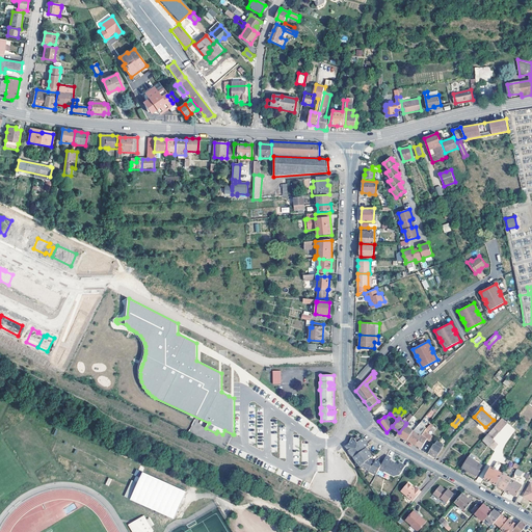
[(494,427),(499,432),(505,425),(500,420),(494,427)]
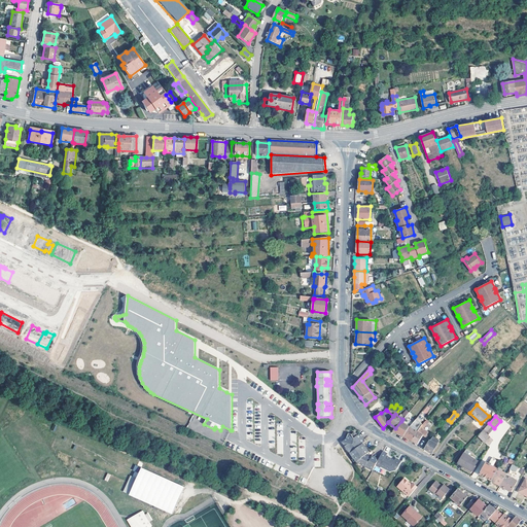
[(418,421),(415,419),(410,425),(409,426),(412,428),(418,421)]
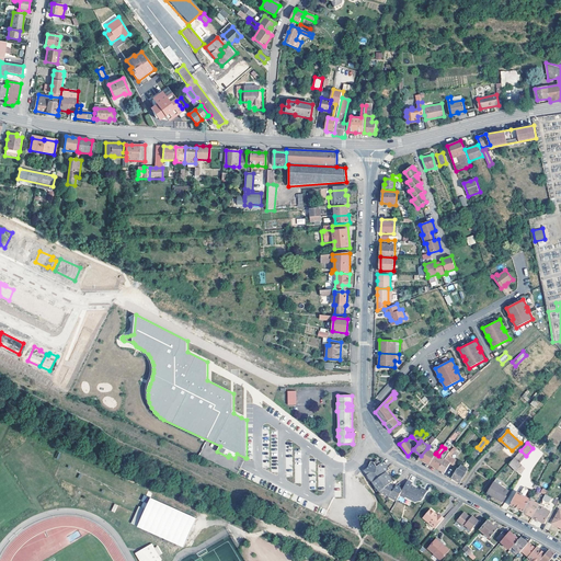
[(445,459),(438,469),(443,472),(444,472),(450,462),(453,465),(456,459),(450,456),(456,448),(454,446),(449,451),(445,459)]
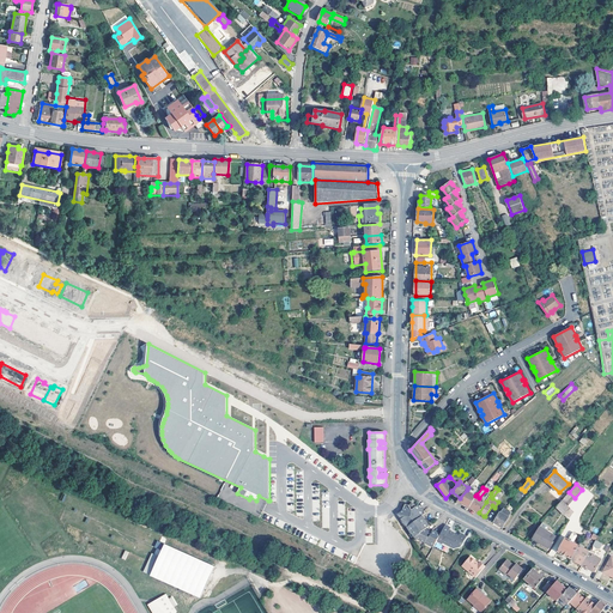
[(469,507),(475,496),(467,490),(460,498),(459,499),(465,503),(469,507)]
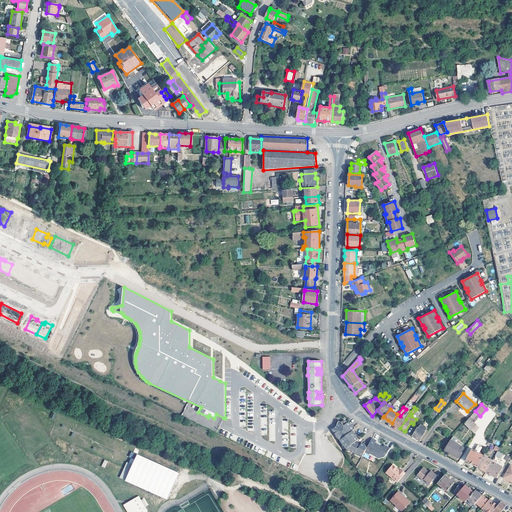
[(474,422),(480,416),(475,411),(469,418),(474,422)]
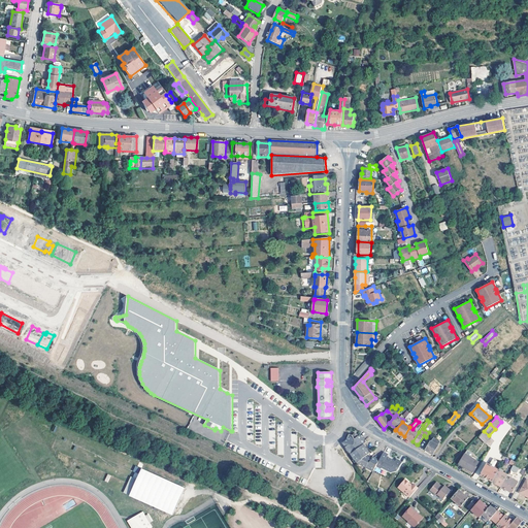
[(409,427),(404,436),(409,439),(413,441),(419,432),(413,429),(409,427)]
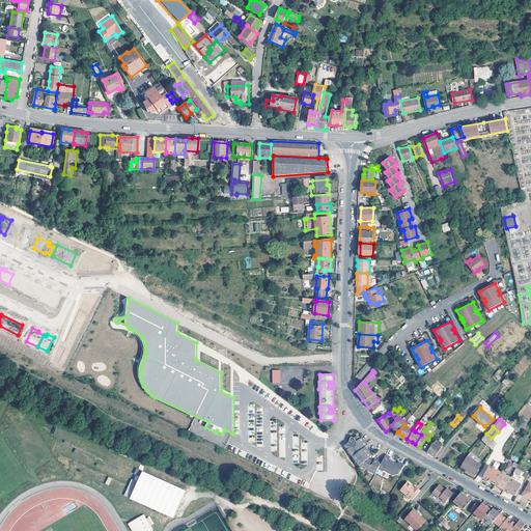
[(492,438),(486,434),(481,439),(492,449),(497,443),(492,438)]
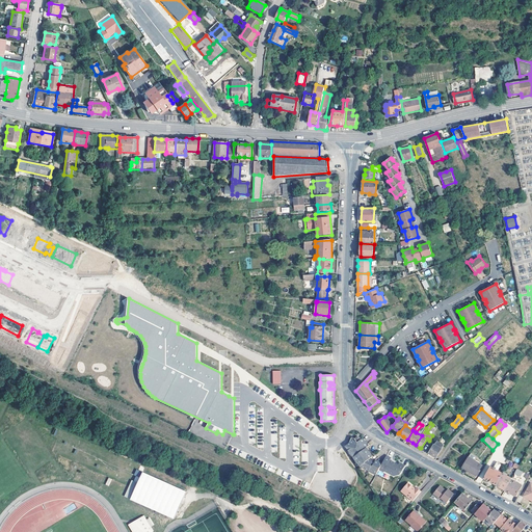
[(344,447),(352,457),(366,448),(370,445),(368,443),(362,440),(361,440),(355,444),(352,440),(352,439),(349,439),(348,444),(344,447)]
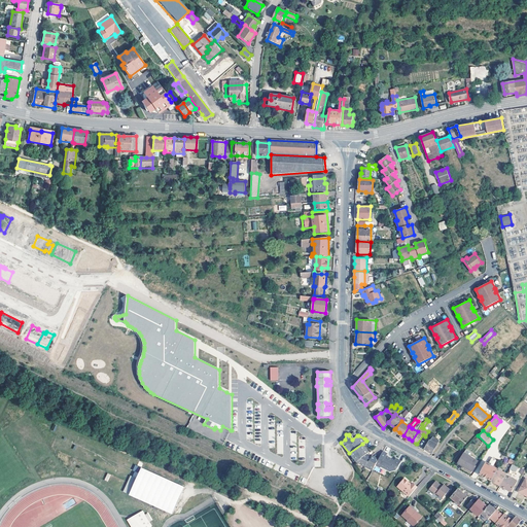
[(437,444),(430,440),(425,449),(431,452),(432,453),(437,444)]
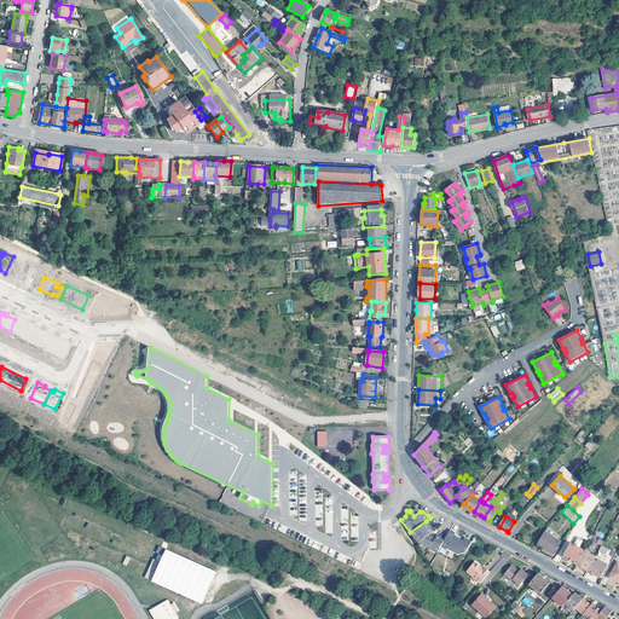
[(410,532),(418,543),(431,533),(434,531),(427,522),(426,521),(410,532)]
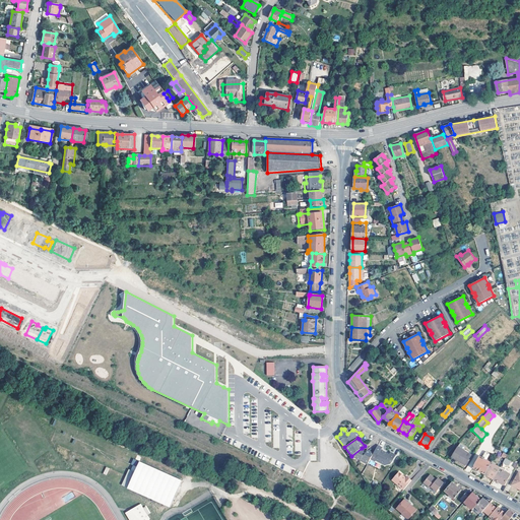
[(466,447),(460,443),(452,456),(465,464),(471,455),(464,450),(466,447)]
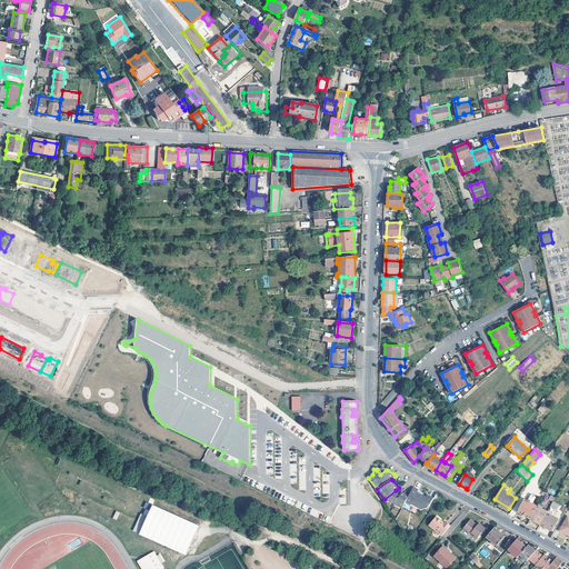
[(413,488),(408,496),(405,502),(410,505),(410,503),(421,509),(427,508),(432,498),(427,495),(426,497),(417,492),(418,490),(413,488)]
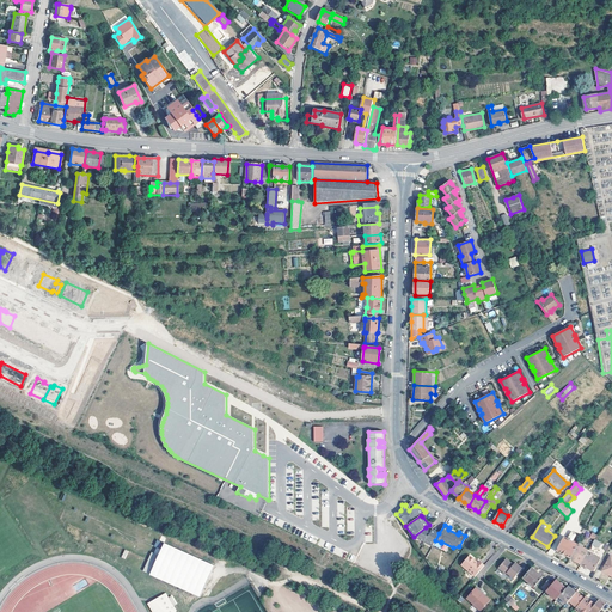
[(426,527),(414,537),(433,546),(435,540),(439,533),(436,532),(432,530),(430,533),(427,531),(426,527)]
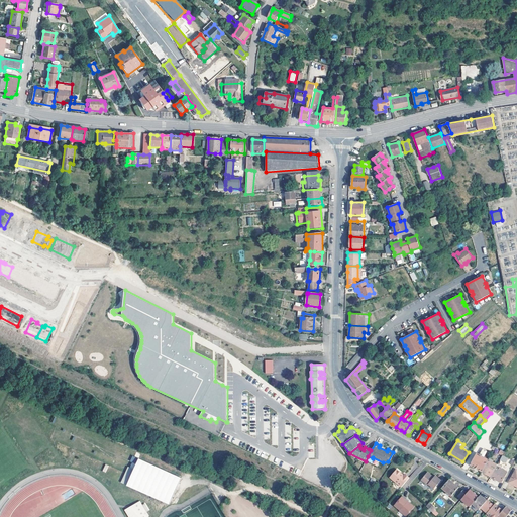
[(480,454),(477,453),(471,464),(482,471),(489,459),(484,456),(487,451),(486,450),(484,448),(483,449),(480,454)]
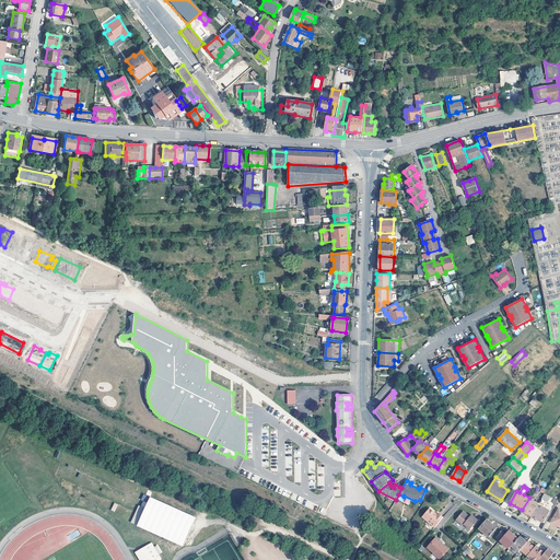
[(508,503),(515,490),(512,489),(504,502),(508,503)]
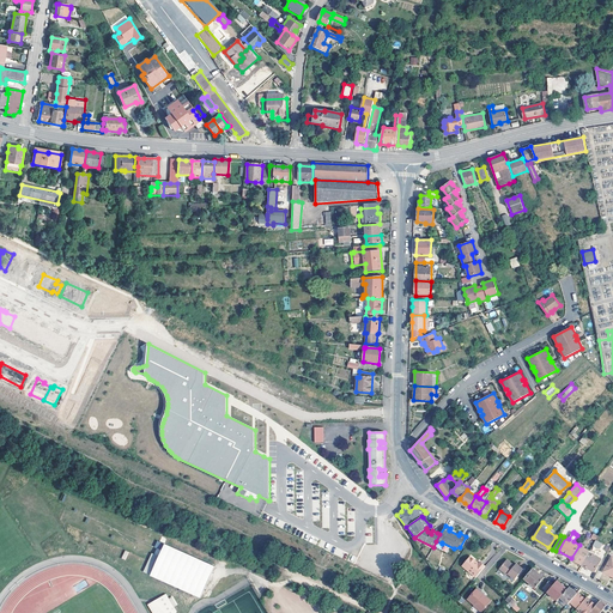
[(214,566),(165,544),(151,576),(200,599),(214,566)]
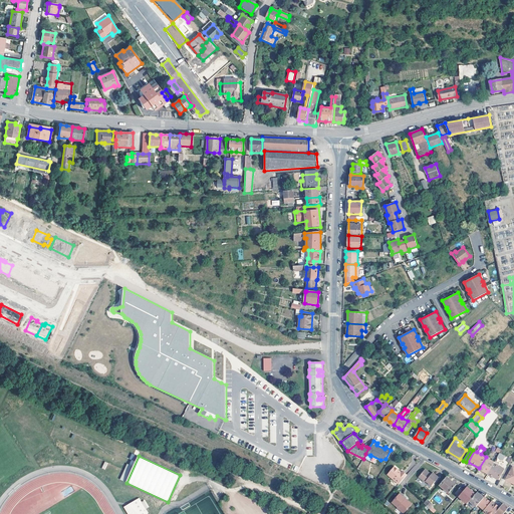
[(479,468),(488,473),(494,463),(494,462),(486,457),(479,468)]
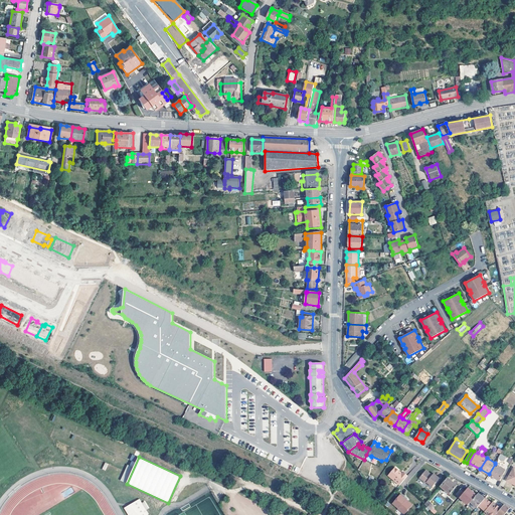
[(495,464),(489,474),(499,480),(505,470),(495,464)]
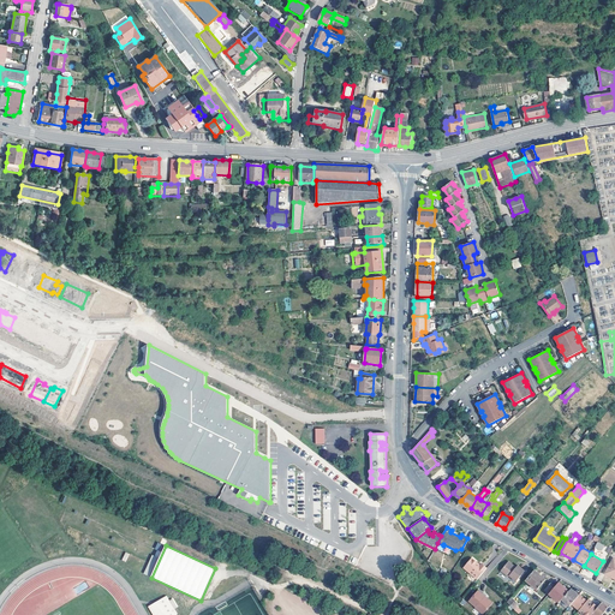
[(479,566),(471,559),(464,568),(477,580),(487,568),(481,563),(479,566)]
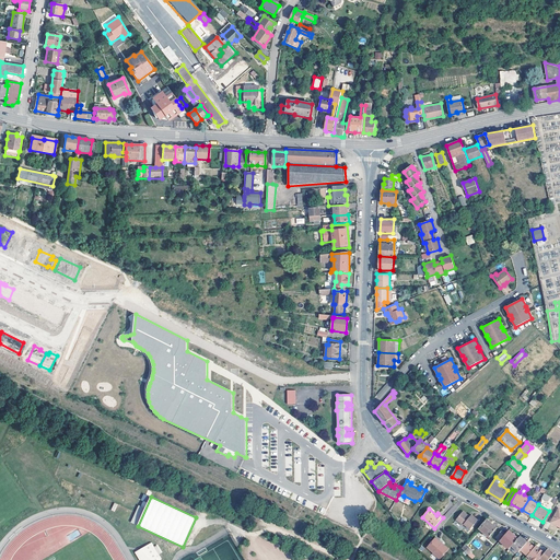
[(465,514),(461,511),(454,520),(465,528),(473,520),(465,513),(465,514)]
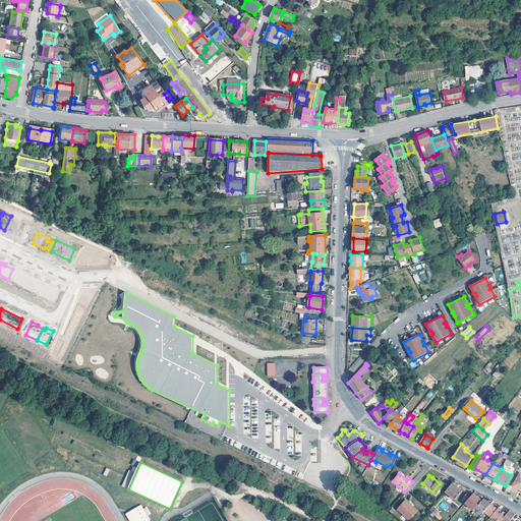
[(462,490),(453,482),(445,491),(454,500),(462,490)]
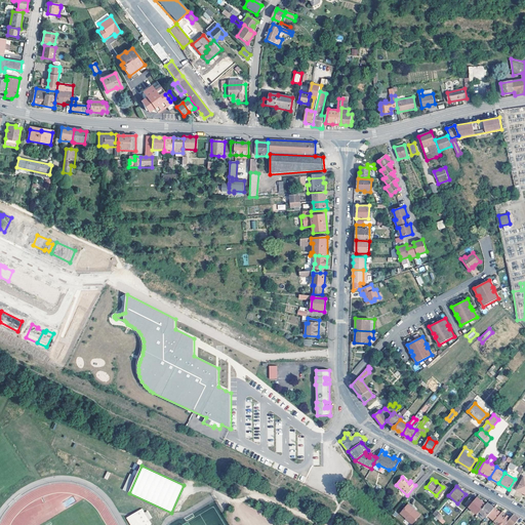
[(465,502),(469,507),(475,499),(471,496),(465,502)]
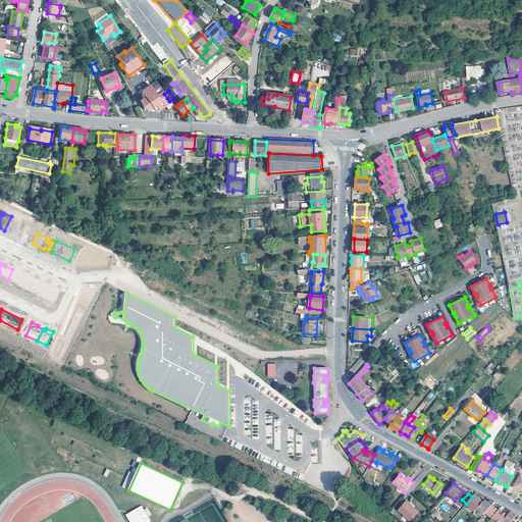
[(476,510),(477,508),(483,502),(474,493),(472,497),(466,504),(475,512),(476,510)]
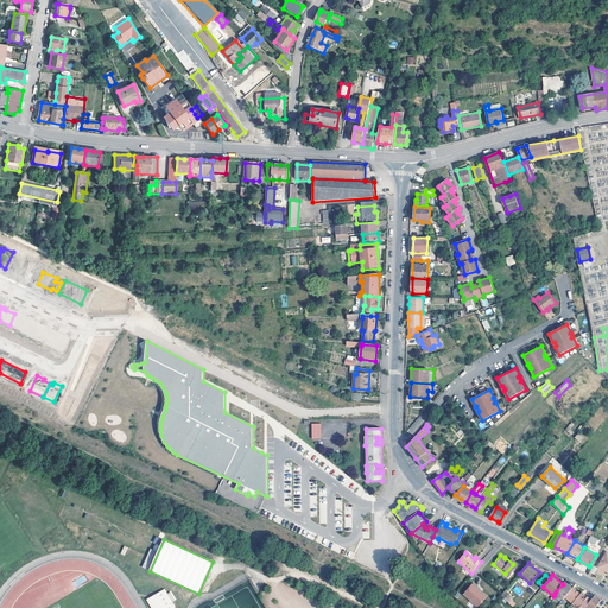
[(565,596),(572,588),(570,587),(565,582),(563,584),(556,591),(564,599),(565,596)]
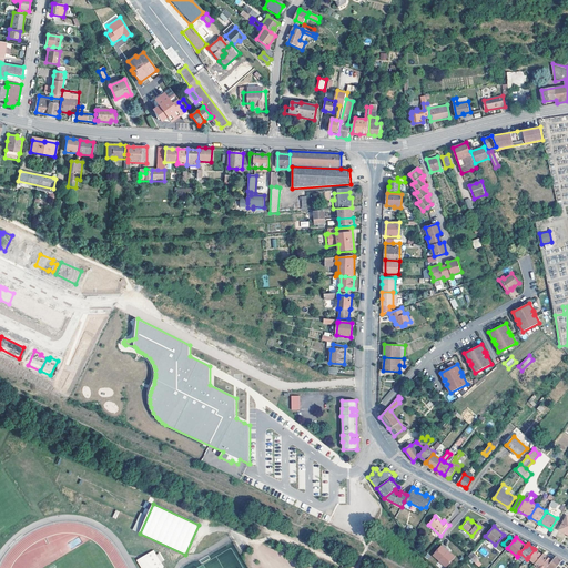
[(455,557),(440,546),(433,555),(439,560),(438,561),(446,567),(455,557)]
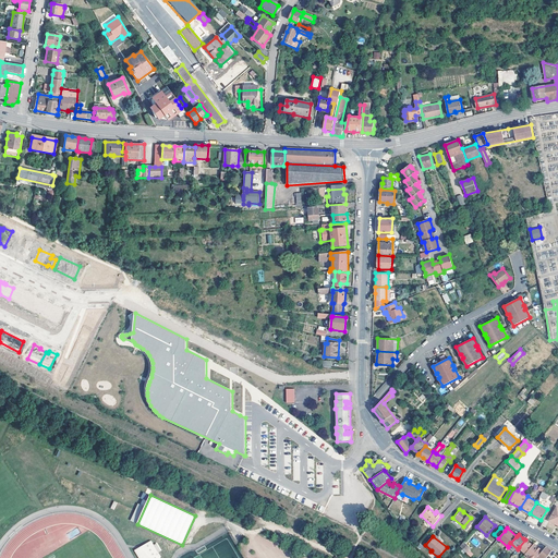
[(525,538),(525,540),(519,547),(523,552),(520,556),(522,557),(525,554),(533,545),(525,538)]
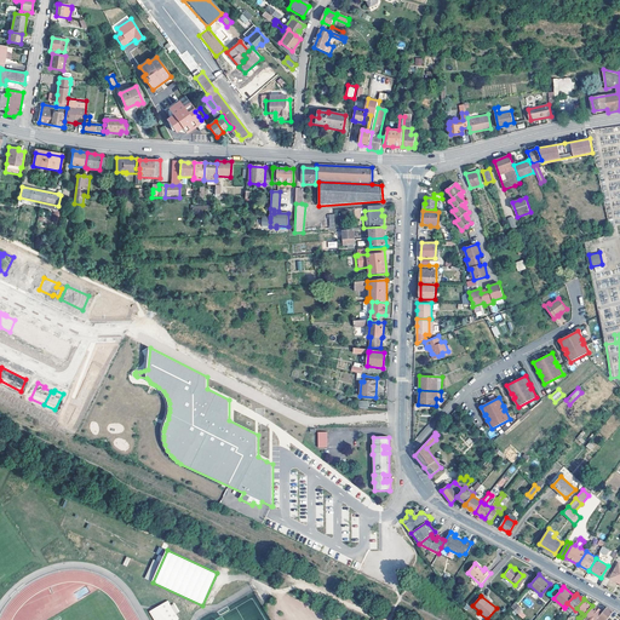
[(168,601),(150,612),(154,619),(177,619),(179,619),(168,601)]
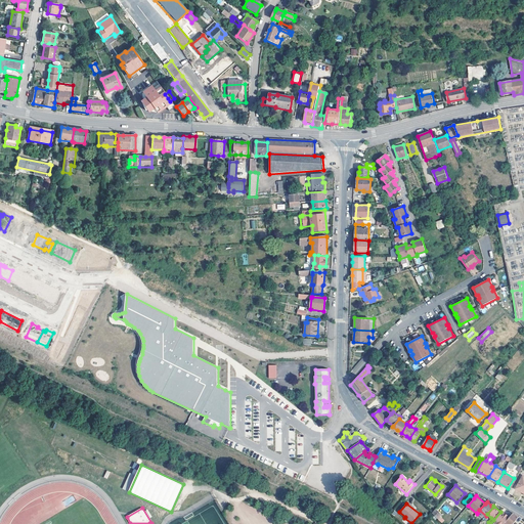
[(441,515),(435,509),(433,512),(432,513),(438,518),(441,515)]
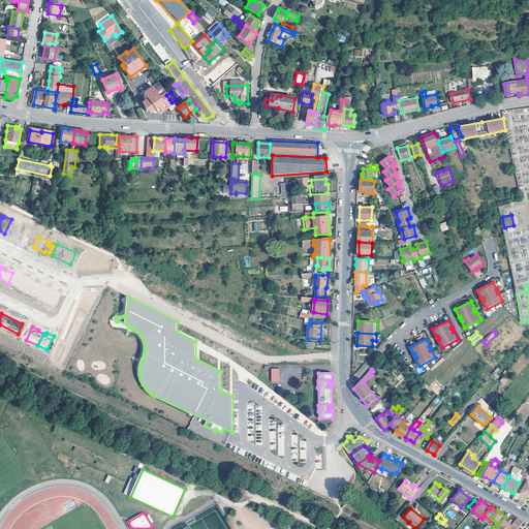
[(506,515),(505,517),(498,525),(503,528),(507,528),(510,527),(515,522),(506,515)]
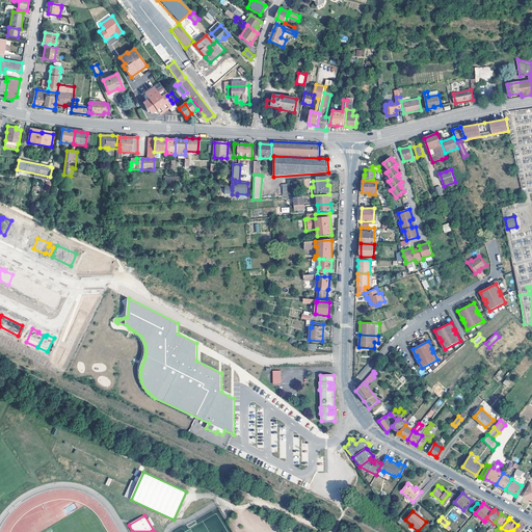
[(517,525),(513,530),(515,531),(521,531),(527,525),(523,522),(522,521),(517,525)]
